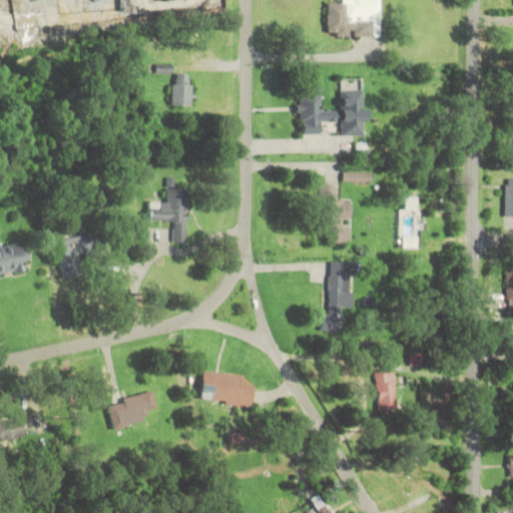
[(379,36),(379,0),(341,0),(341,2),(327,2),(326,36),(379,36)]
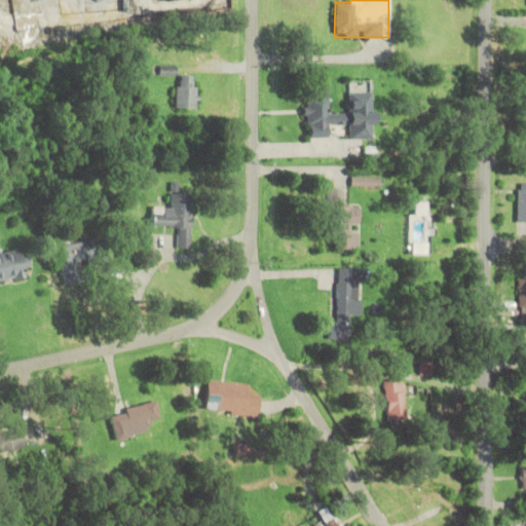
[(176,107),(197,107),(197,76),(176,76),(176,107)]
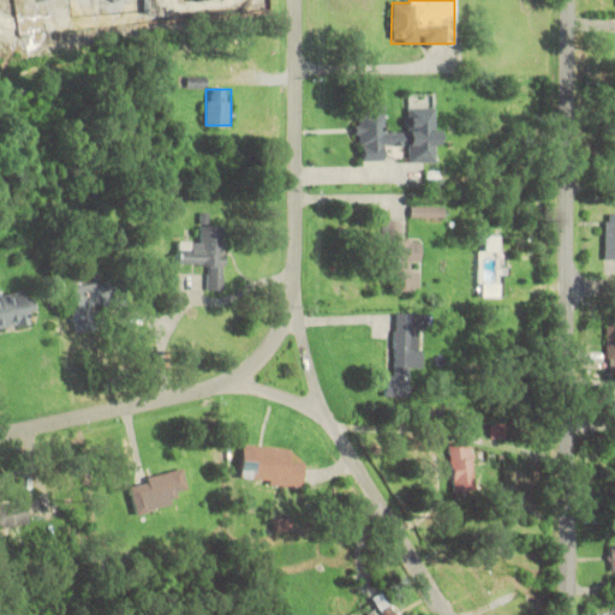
[(382,99),(358,99),(359,161),(383,161),(383,147),(405,145),(404,131),(383,131),(382,99)]
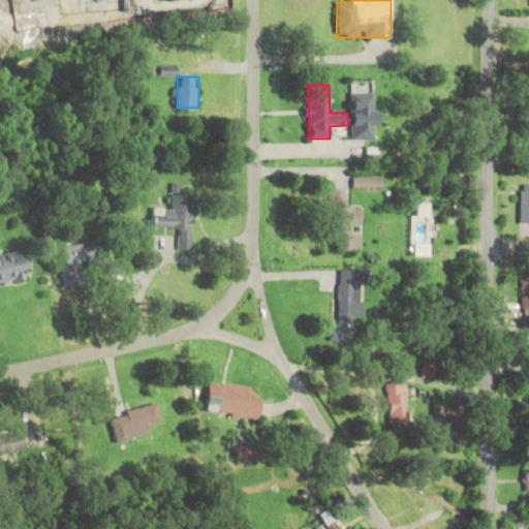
[(377,92),(351,92),(351,138),(377,138),(377,92)]
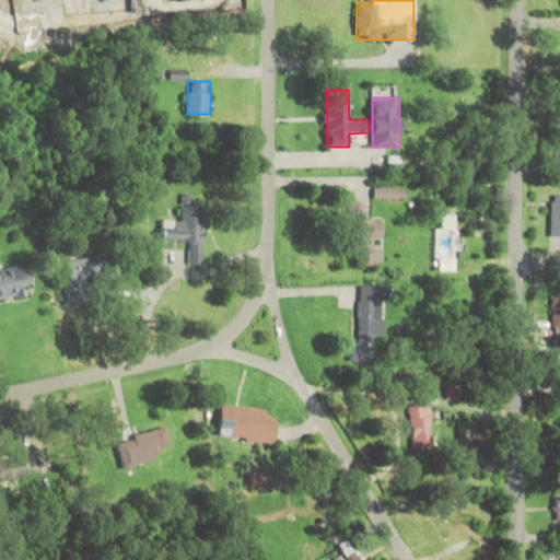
[(352,248),(362,248),(362,266),(382,266),(382,242),(382,218),(364,218),(364,200),(352,200),(352,248)]
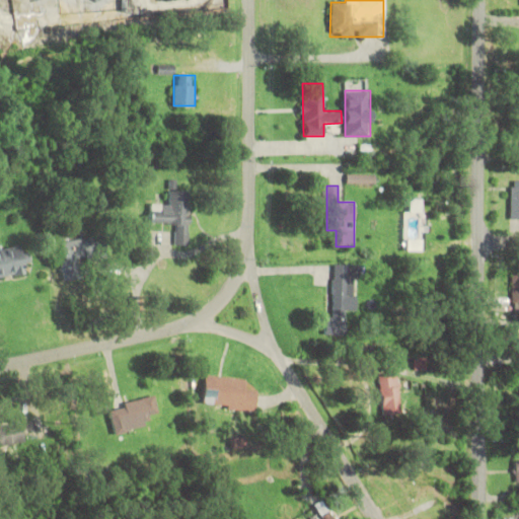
[(188,244),(190,191),(169,190),(168,204),(150,203),(149,223),(174,224),(174,243),(188,244)]
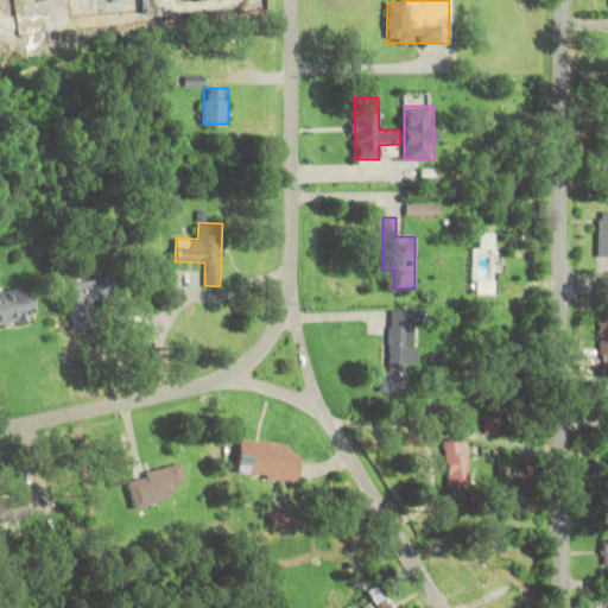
[(113,272),(65,285),(77,331),(102,324),(96,304),(120,297),(113,272)]
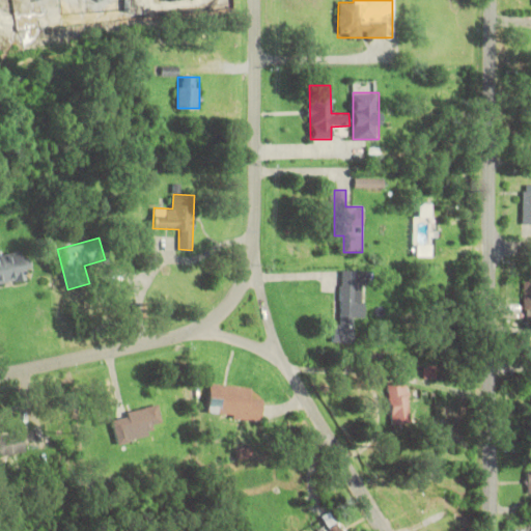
[(0,255),(0,282),(30,278),(26,251),(0,255)]
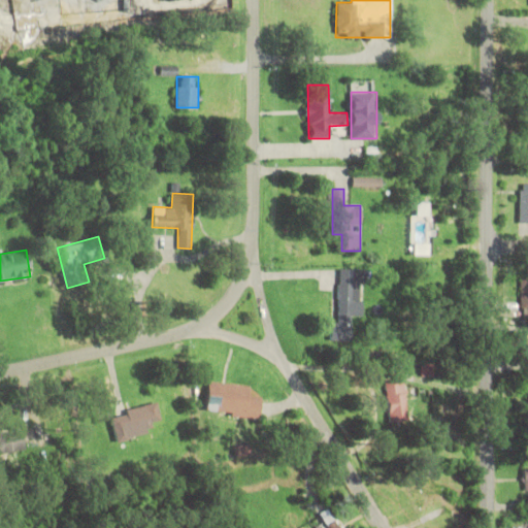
[(331,341),(360,341),(360,299),(331,299),(331,341)]
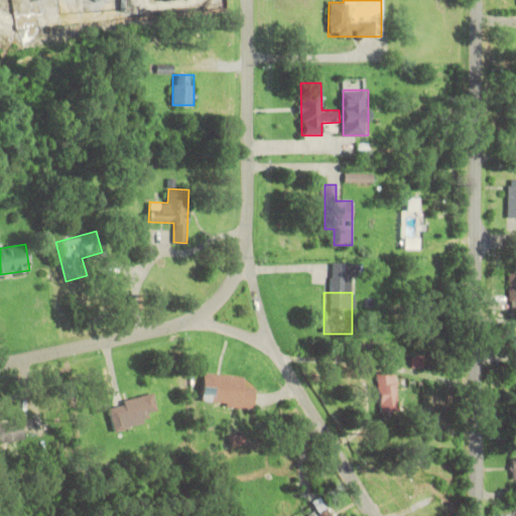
[(427,319),(438,318),(436,305),(425,306),(427,319)]
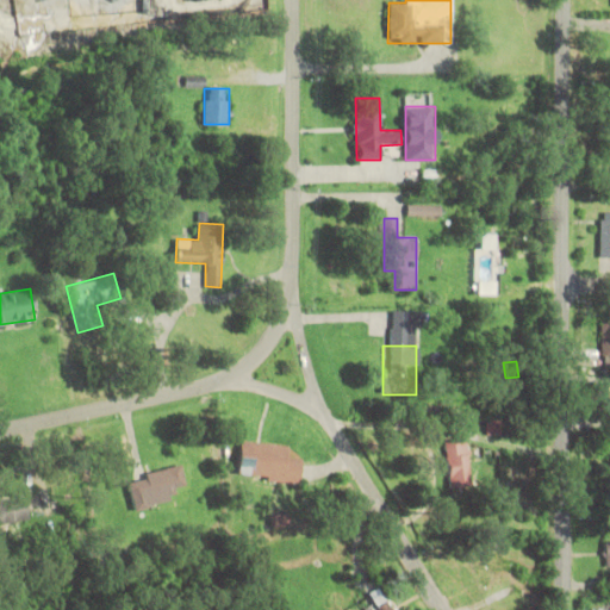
[(444,441),(449,489),(471,486),(466,439),(444,441)]
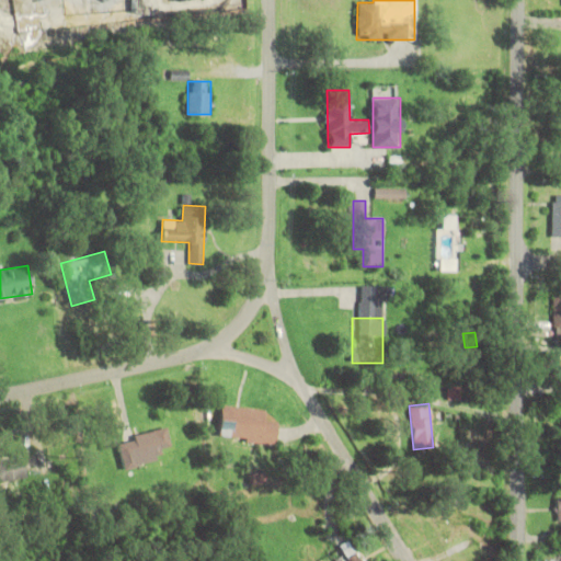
[(265,410),(220,404),(217,438),(274,445),(276,422),(264,421),(265,410)]
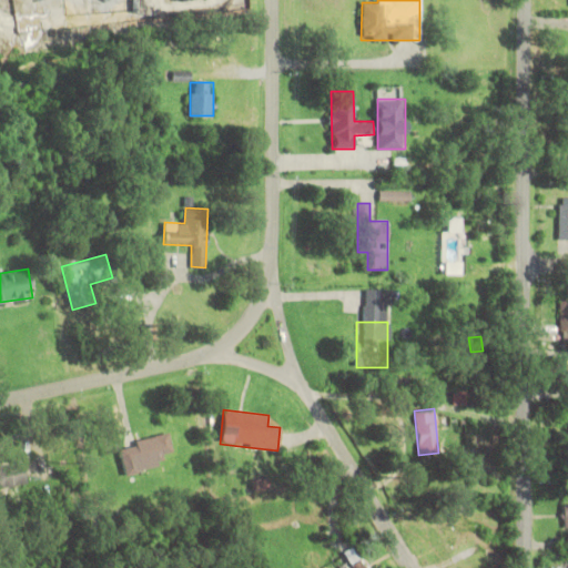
[(127,475),(163,465),(160,455),(172,452),(168,434),(119,446),(127,475)]
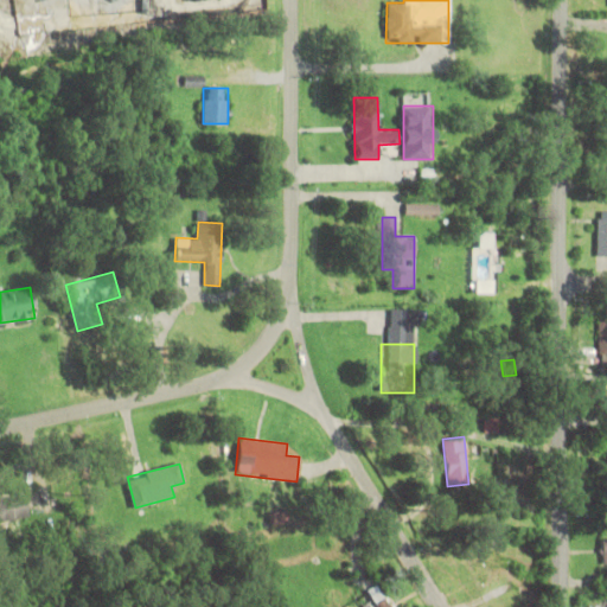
[(25,497),(0,499),(0,521),(29,517),(25,497)]
